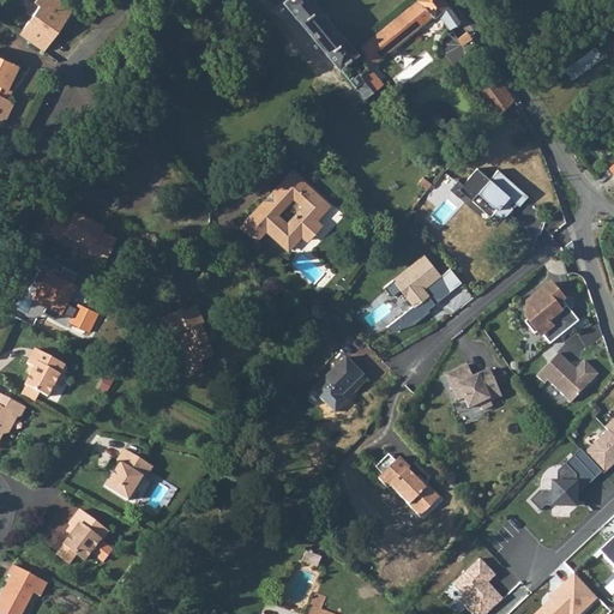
[(47,52),(76,8),(62,0),(36,0),(36,1),(41,5),(22,34),(47,52)]
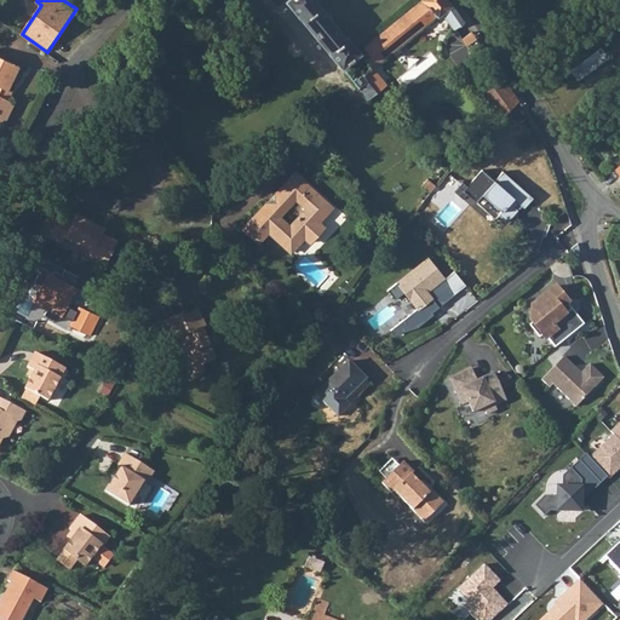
[(315,0),(292,0),(287,5),(344,70),(361,55),(349,40),(346,40),(315,4),(317,3),(315,0)]
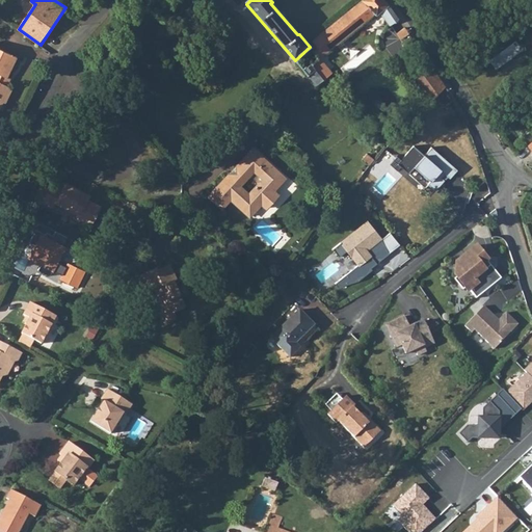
[(384,0),(365,0),(313,43),(317,47),(325,57),(375,16),(377,18),(382,14),(391,6),(384,0)]
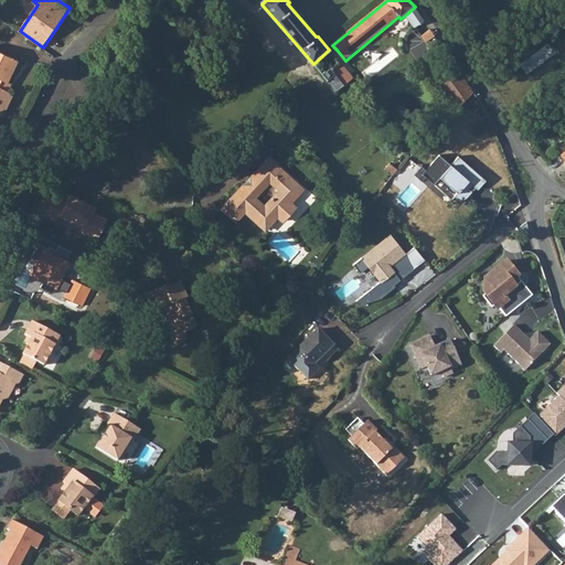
[(415,7),(406,14),(416,28),(425,21),(415,7)]
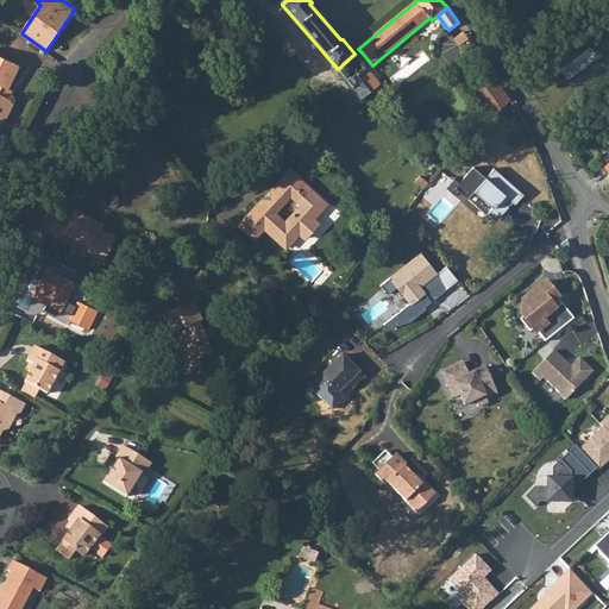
[(468,63),(463,57),(476,48),(464,32),(454,39),(457,43),(444,54),(457,70),(468,63)]
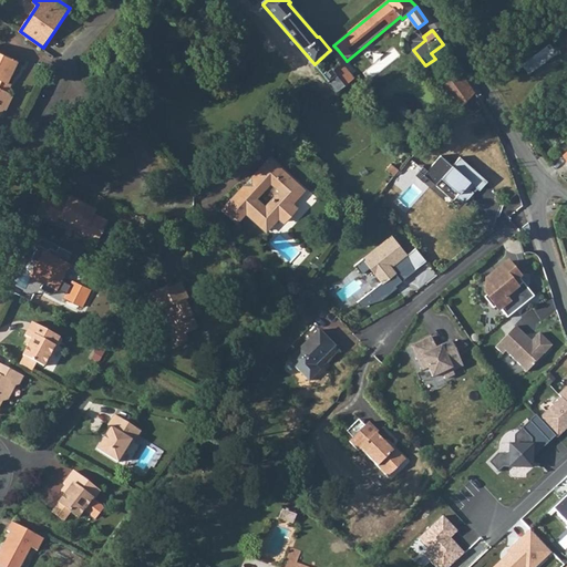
[(529,74),(558,52),(552,42),(523,64),(529,74)]
